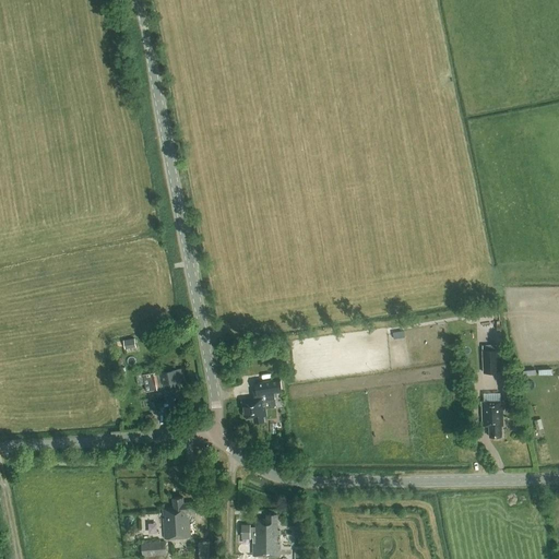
[(494,314),(492,308),(471,311),(472,318),(494,314)]
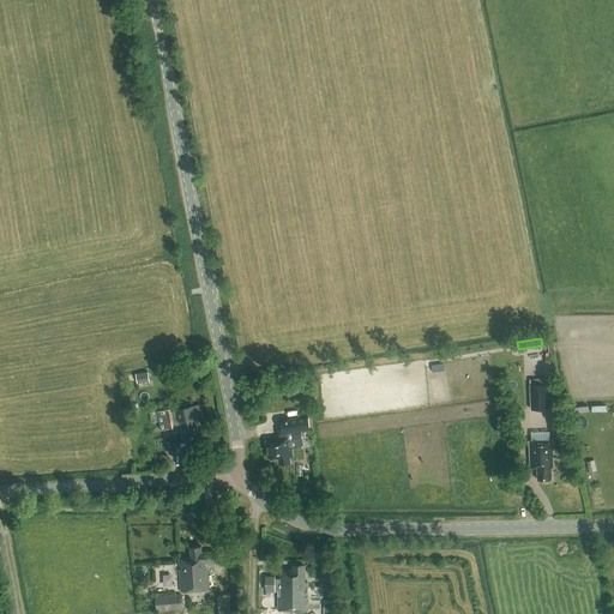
[(148,372),(136,373),(137,383),(149,381),(148,372)]
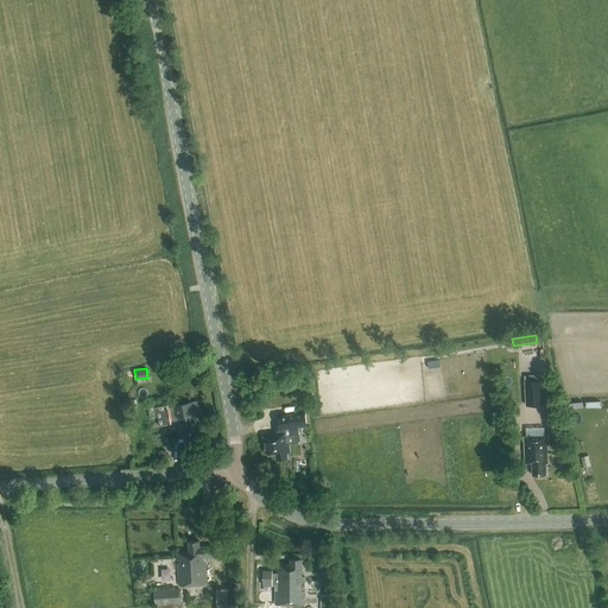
[(542,380),(524,381),(525,406),(543,405),(542,380)]
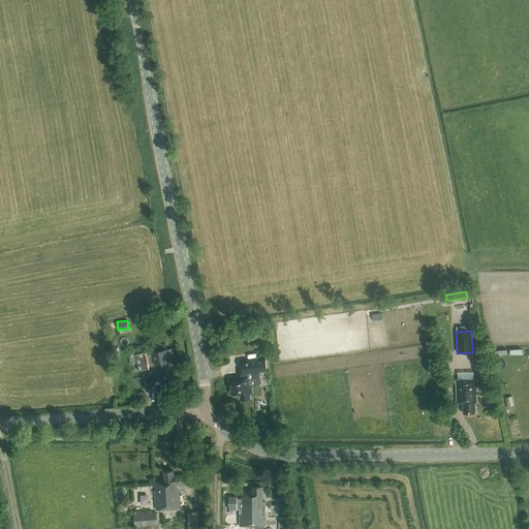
[(168,361),(175,360),(173,349),(152,353),(157,381),(160,381),(161,384),(170,383),(169,379),(172,379),(168,361)]
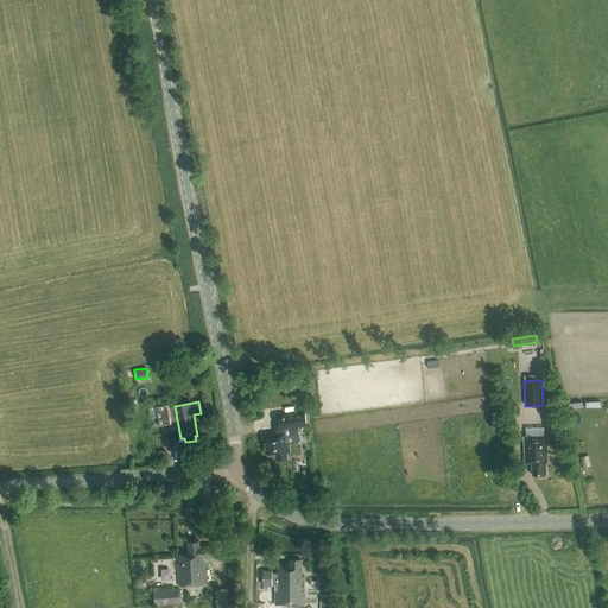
[(172,405),(156,407),(158,419),(173,417),(172,405)]
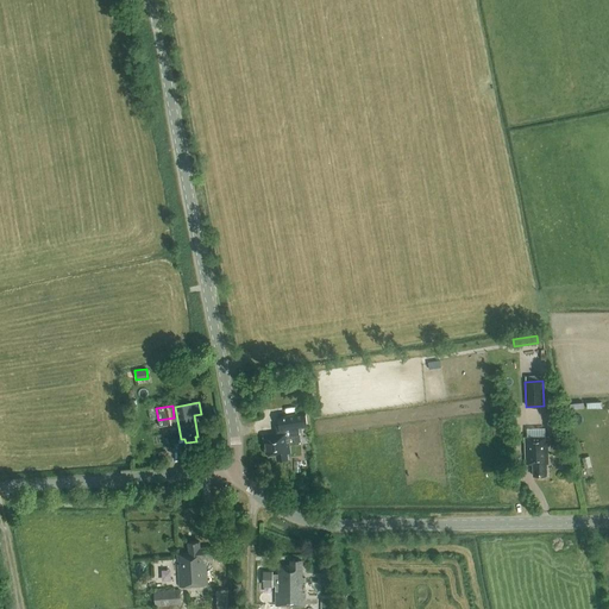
[(300,435),(299,428),(307,427),(305,414),(280,418),(277,418),(278,426),(275,426),(276,434),(263,435),(265,454),(268,457),(276,456),(277,460),(288,459),(288,454),(290,453),(288,437),(300,435)]
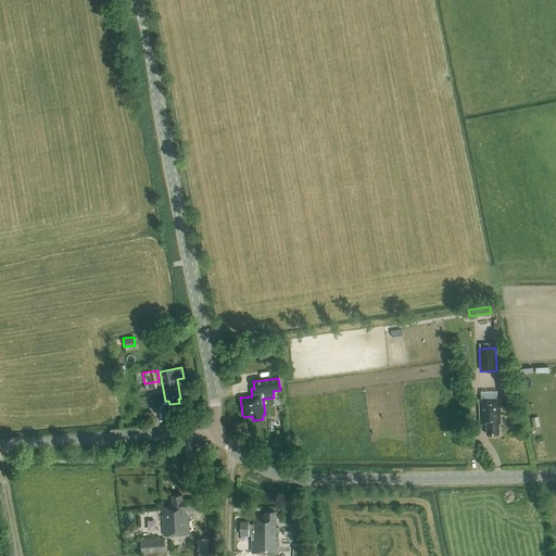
[(479,400),(479,425),(485,425),(487,436),(498,434),(497,424),(500,424),(500,399),(479,400)]
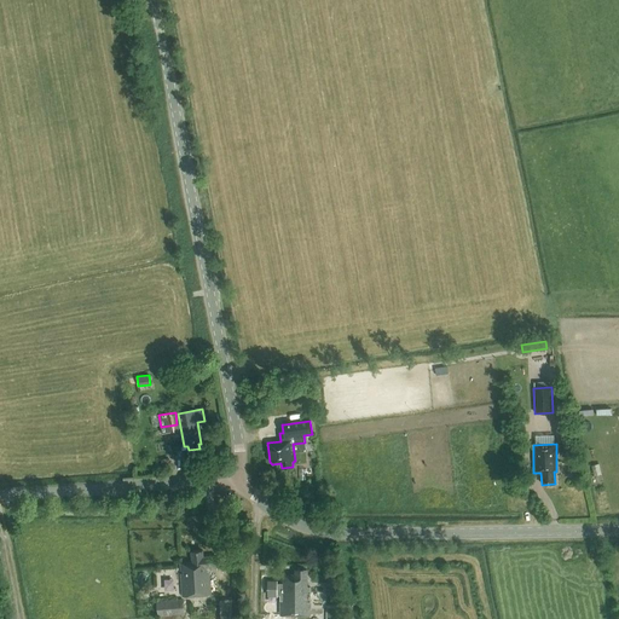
[(208,568),(217,567),(215,556),(203,557),(202,551),(191,553),(191,562),(180,563),(183,596),(210,594),(208,568)]
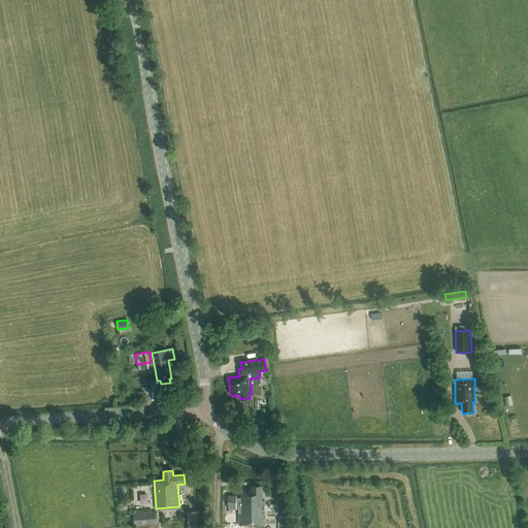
[(228,496),(228,508),(236,508),(236,507),(239,507),(239,524),(264,525),(264,523),(264,501),(262,501),(262,487),(252,487),(252,491),(241,491),(241,498),(236,498),(236,496),(228,496)]
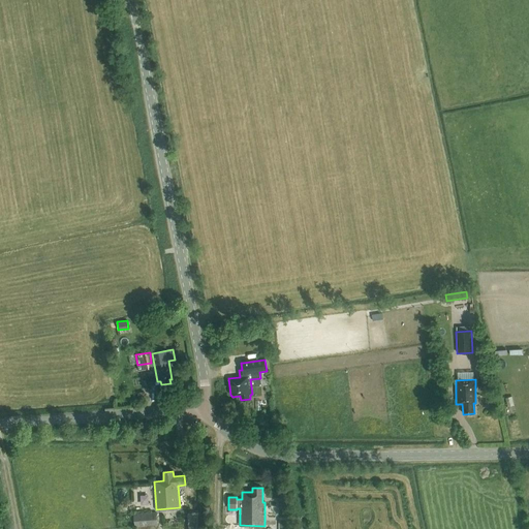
[(156,511),(133,514),(134,527),(157,525),(156,511)]
